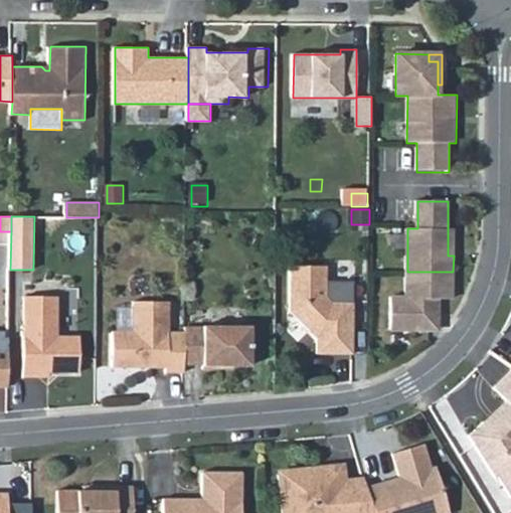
[(407,248),(407,234),(389,234),(388,248),(407,248)]
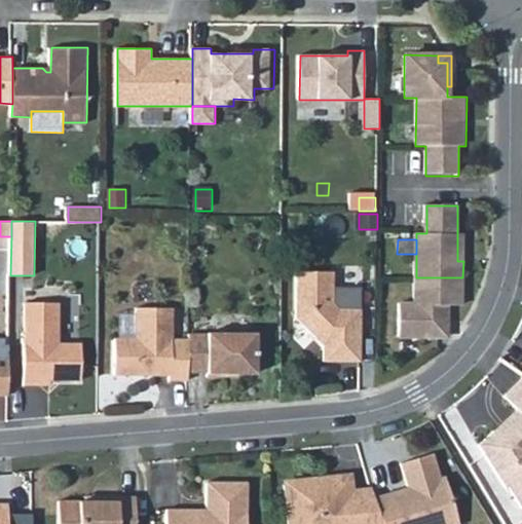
[(298,316),(325,344),(325,361),(362,361),(362,308),(340,308),(334,302),(334,286),(335,270),(298,270),(298,316)]
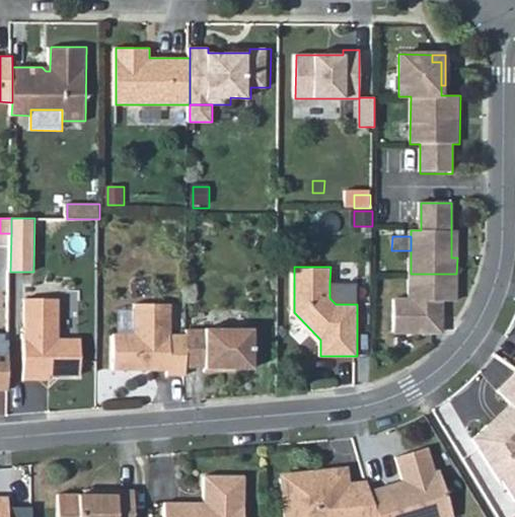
[(456,274),(411,274),(411,300),(395,300),(394,333),(434,334),(435,317),(443,317),(443,302),(456,302),(456,274)]
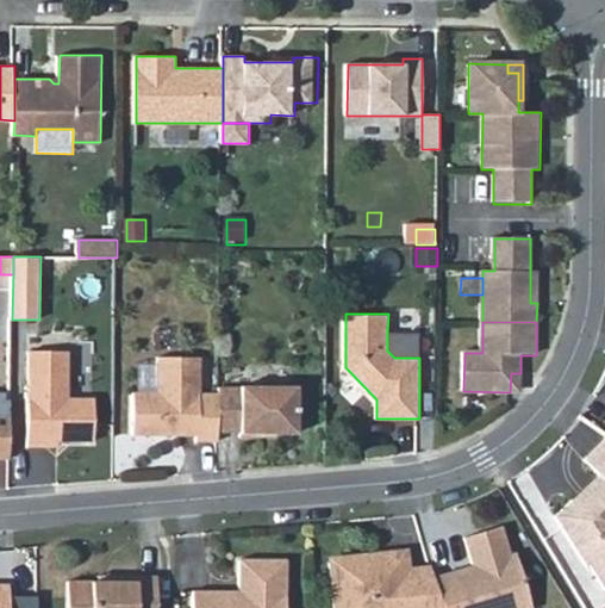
[(420,333),(387,332),(387,351),(394,358),(419,358),(420,333)]
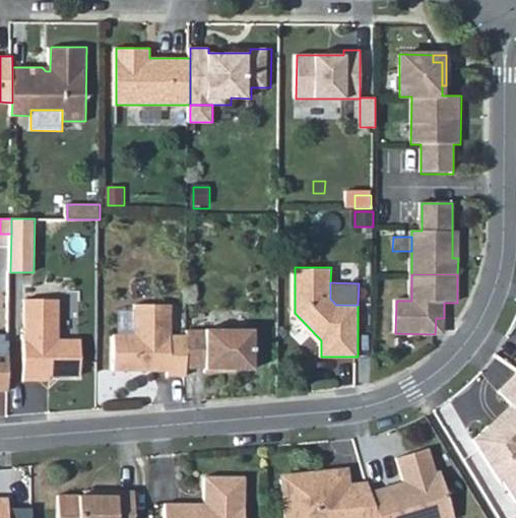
[(45,373),(53,374),(83,374),(83,337),(61,337),(61,297),(28,297),(28,337),(27,337),(27,378),(45,378),(45,373)]
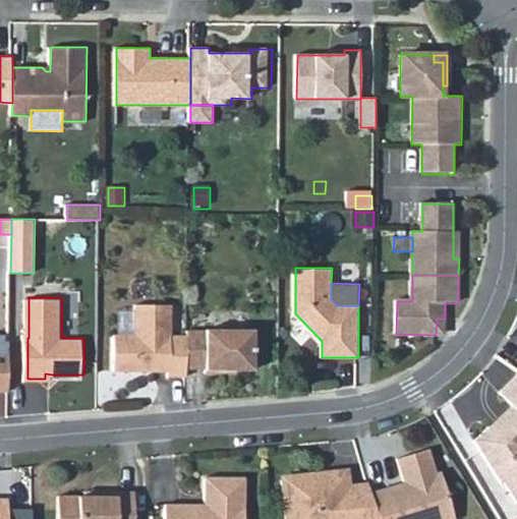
[(115,335),(115,370),(160,370),(160,366),(169,366),(169,370),(169,376),(187,376),(187,367),(188,335),(172,335),(172,304),(136,304),(136,311),(136,335),(119,335),(115,335)]
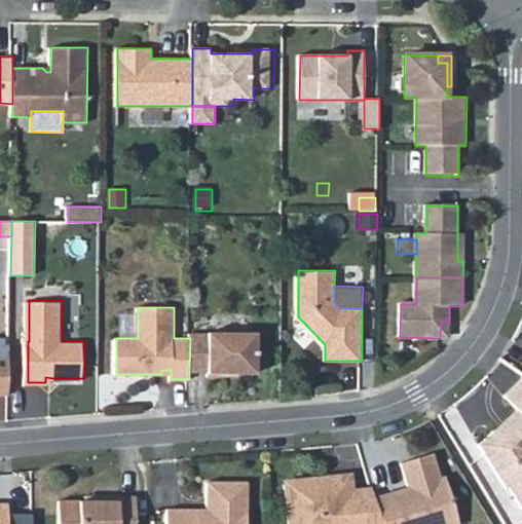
[(120,338),(138,338),(138,314),(120,314),(120,338)]
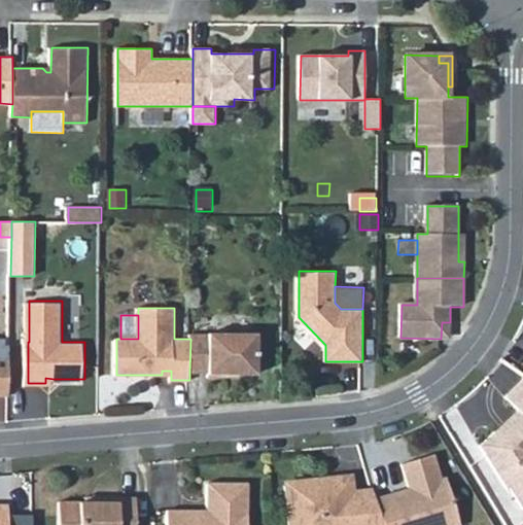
[(442,322),(441,339),(450,339),(450,322),(442,322)]
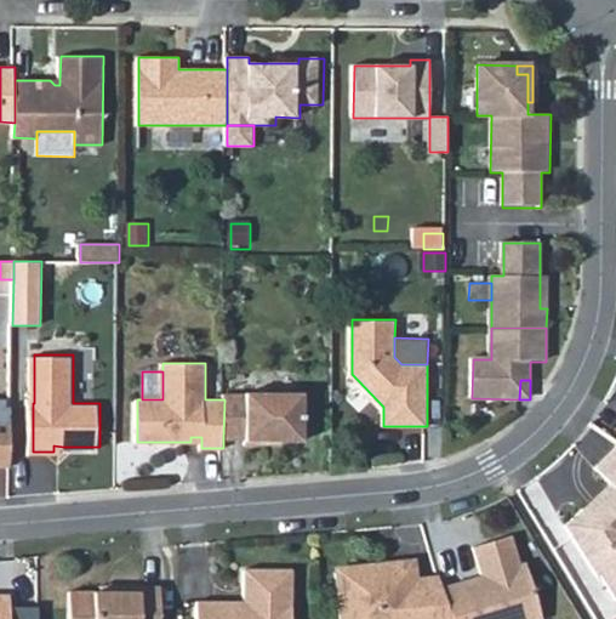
[(283,444),(283,441),(302,441),(303,393),(246,392),(246,395),(224,393),(224,399),(223,438),(246,438),(246,443),(283,444)]
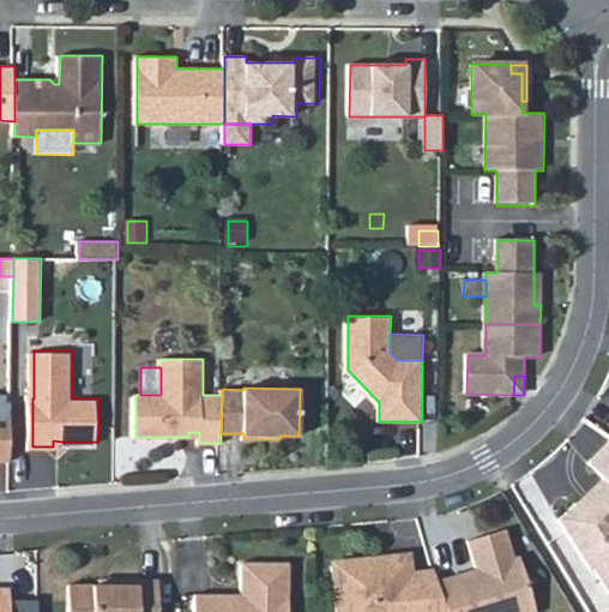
[(0,460),(11,461),(12,418),(0,417),(0,460)]
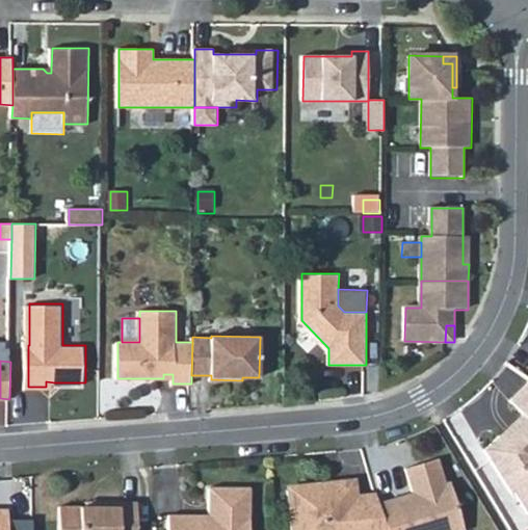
[(527,385),(515,398),(527,414),(515,425),(517,427),(506,436),(502,432),(486,447),(512,491),(515,489),(527,511),(527,385)]
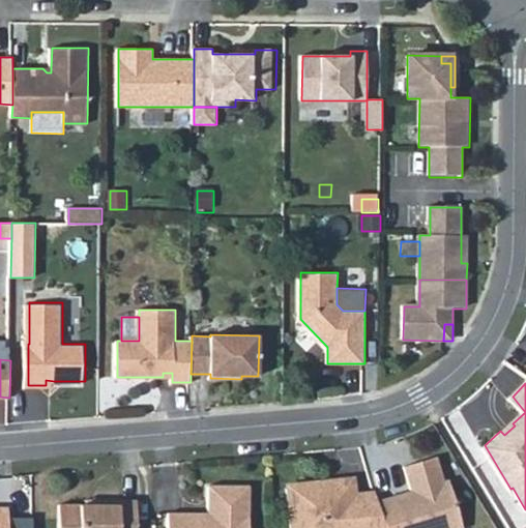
[(513,423),(512,421),(500,431),(504,435),(515,426),(513,423)]
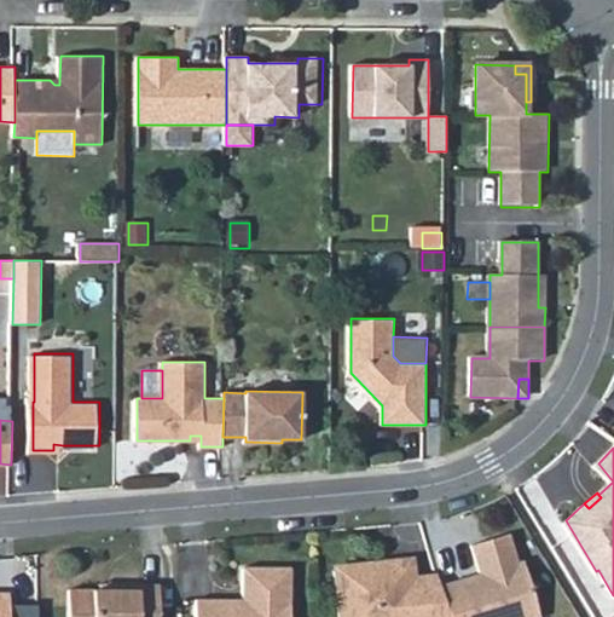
[(462,580),(441,584),(451,616),(542,616),(525,560),(519,561),(510,534),(473,545),(481,574),(478,581),(463,584),(462,580)]
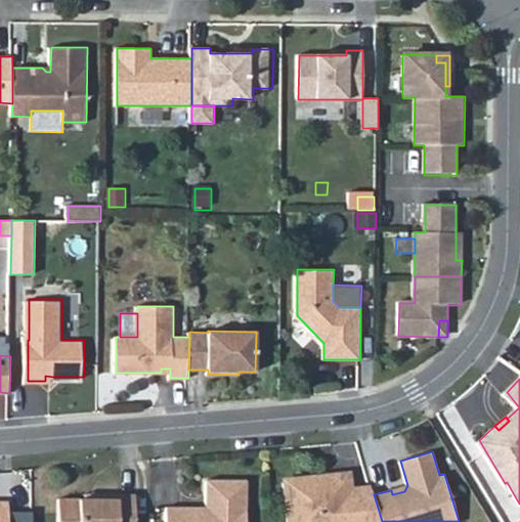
[(303,480),(286,481),(289,521),(382,521),(371,485),(353,486),(351,472),(332,474),(332,480),(303,483),(303,480)]
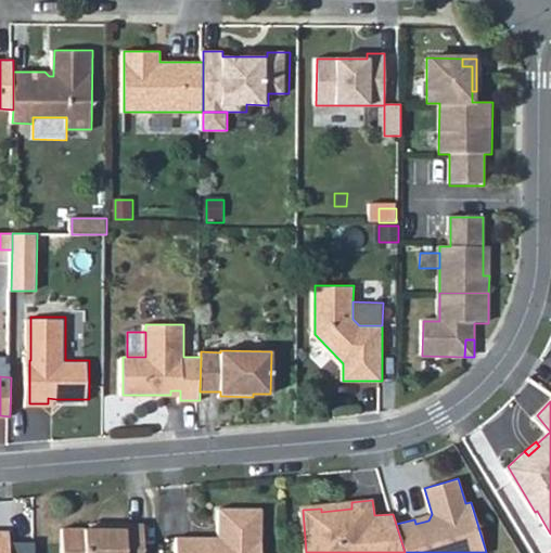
[(204,536),(177,536),(177,552),(261,552),(263,508),(220,508),(220,536),(220,541),(208,540),(204,536)]
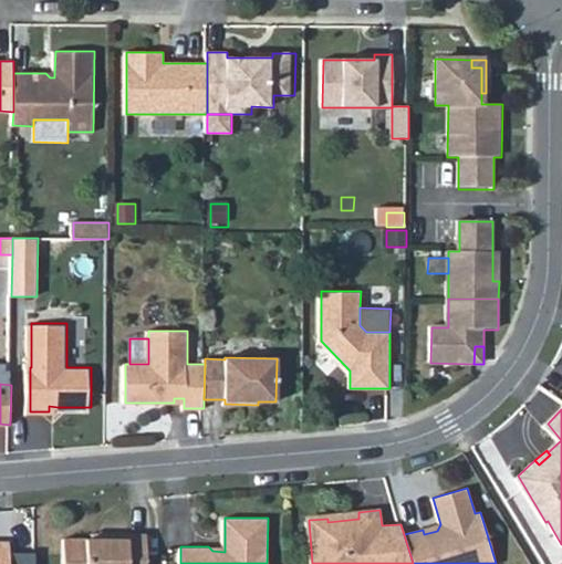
[(423,530),(424,534),(437,531),(440,524),(423,530)]
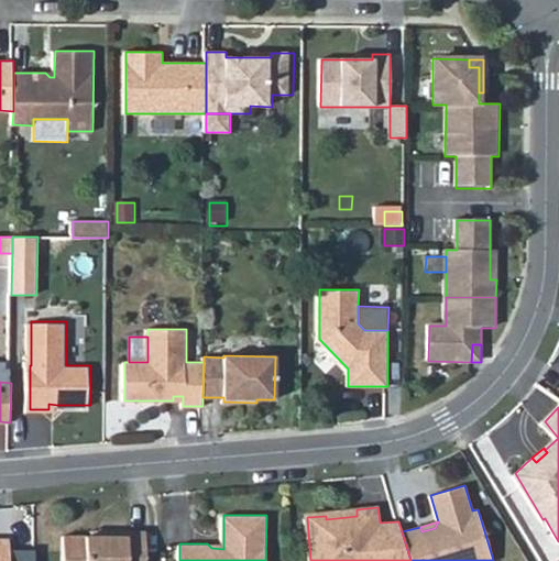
[(64,534),(63,560),(145,560),(146,529),(103,529),(103,535),(91,535),(87,535),(87,534),(64,534)]
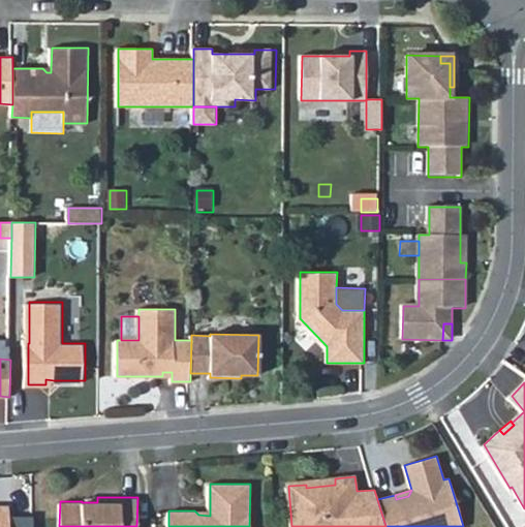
[(0,526),(9,526),(10,504),(0,504),(0,526)]
